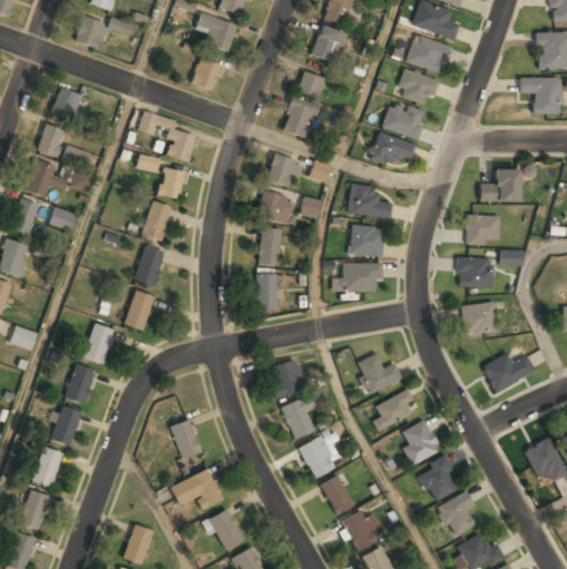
[(0,0),(0,12),(10,16),(15,0),(0,0)]
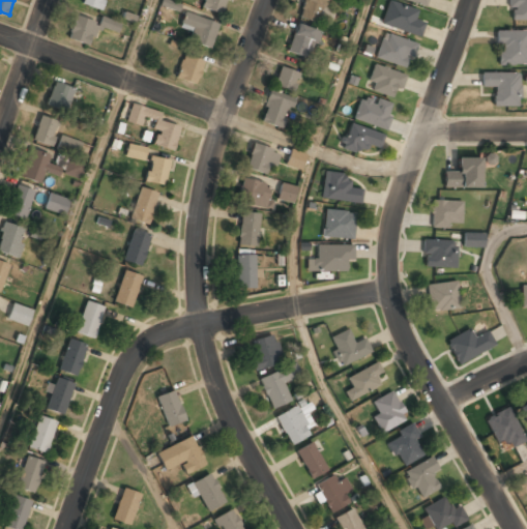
[(84,0),(83,2),(101,8),(105,0),(84,0)]
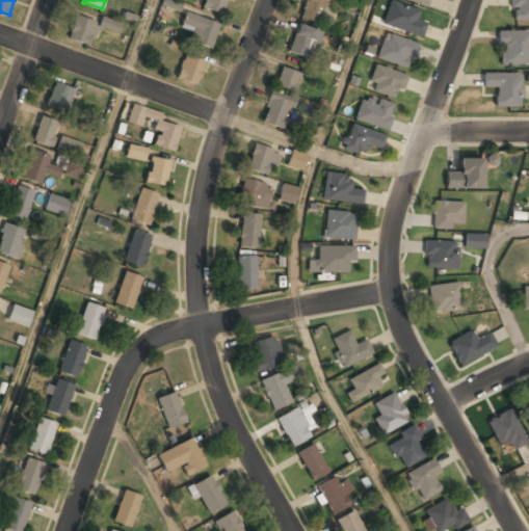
[(165,0),(164,4),(182,11),(185,4),(174,0),(165,0)]
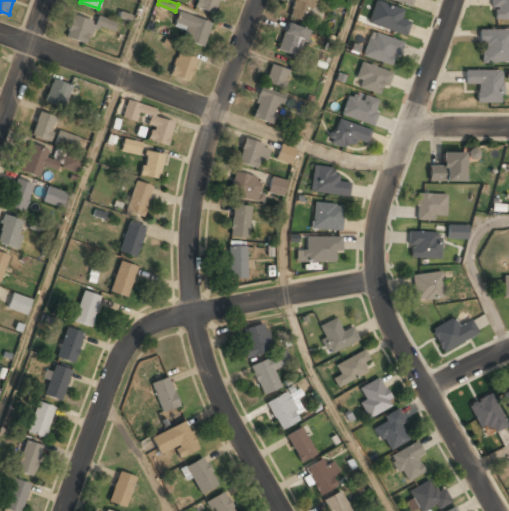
[(199,0),(197,6),(216,13),(221,0),(199,0)]
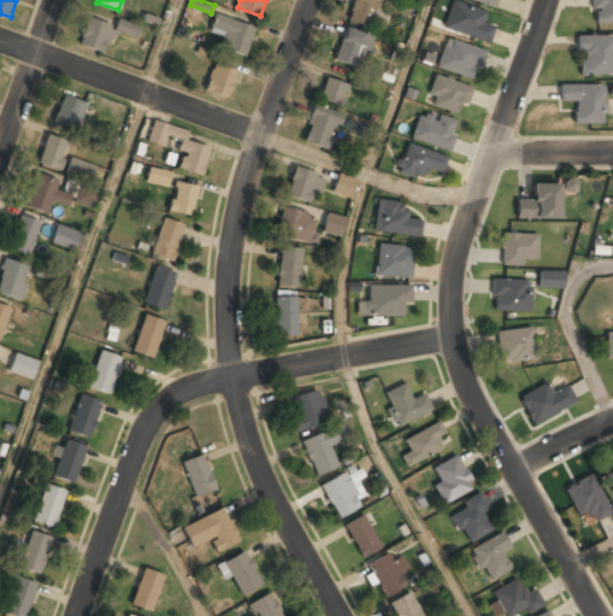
[(357,0),(352,15),(383,28),(390,12),(381,9),(383,0),(357,0)]
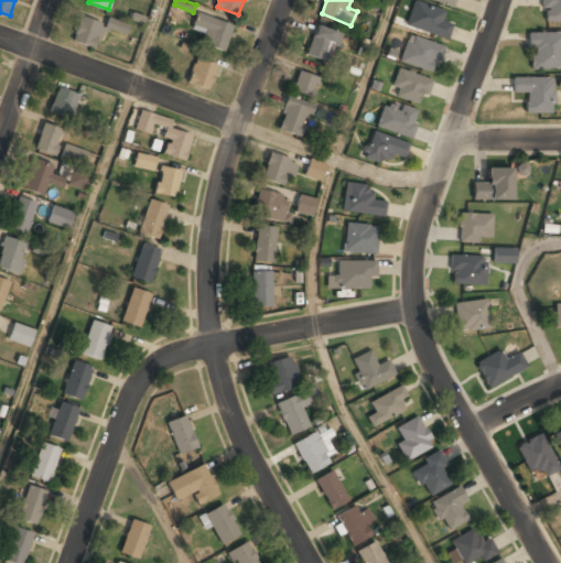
[(445,20),(449,10),(416,0),(409,26),(452,39),(455,23),(445,20)]
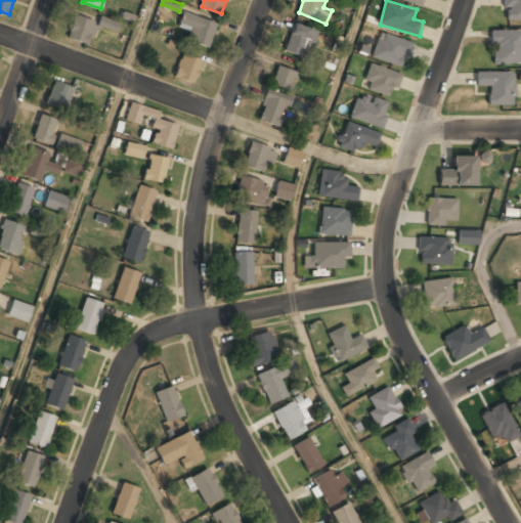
[(505,0),(505,18),(520,18),(520,0),(505,0)]
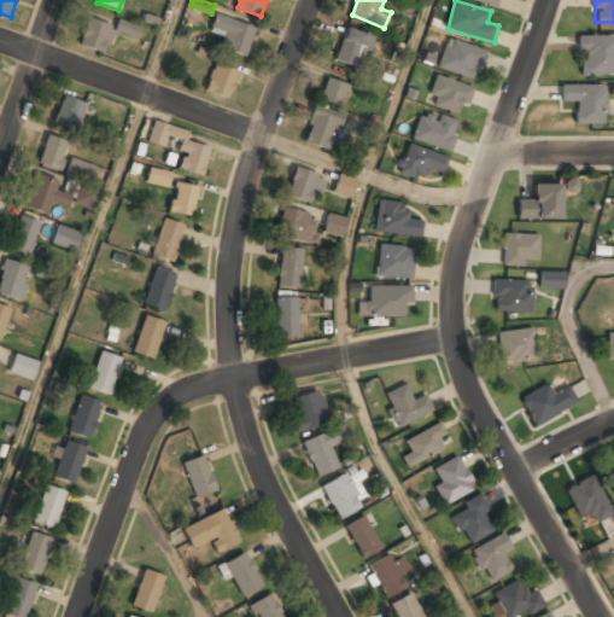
[(257,27),(217,15),(212,31),(227,36),(222,48),(247,57),(257,27)]
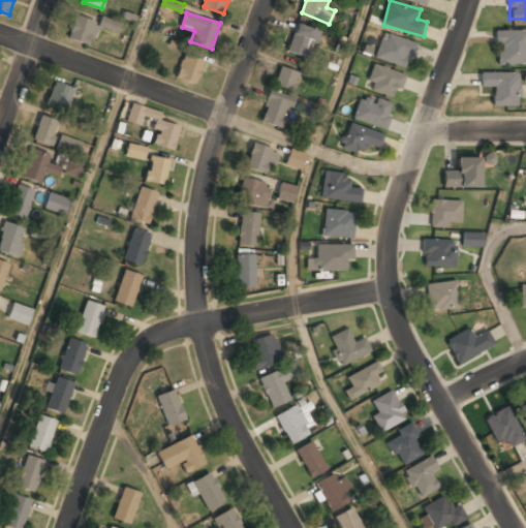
[(101,22),(78,13),(69,37),(92,45),(99,25),(119,31),(122,23),(103,17),(101,22)]
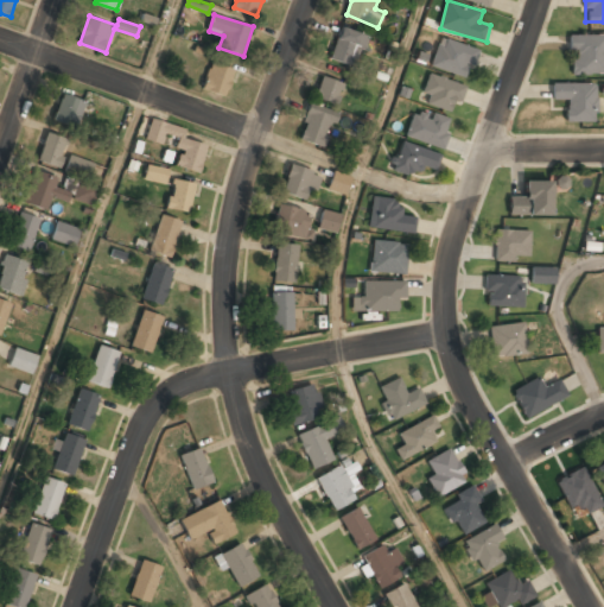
[(358,67),(368,35),(342,27),(332,58),(358,67)]
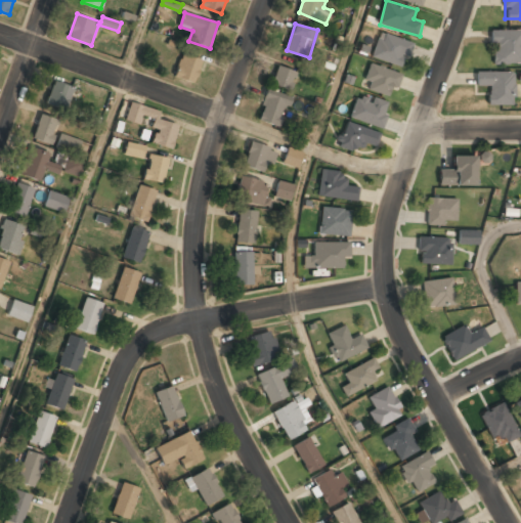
[(520,30),(493,30),(493,63),(520,63),(520,30)]
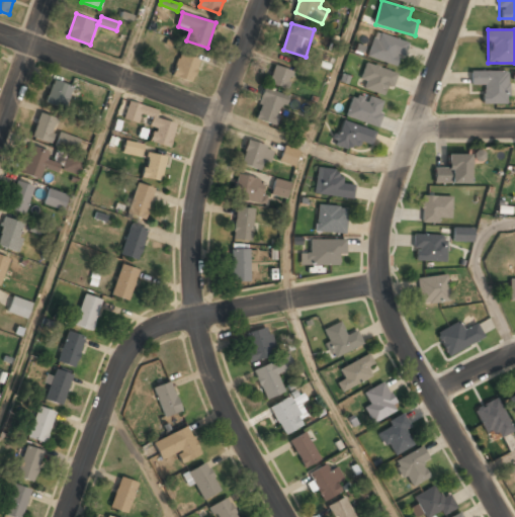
[(410,42),(378,30),(368,55),(401,67),(410,42)]
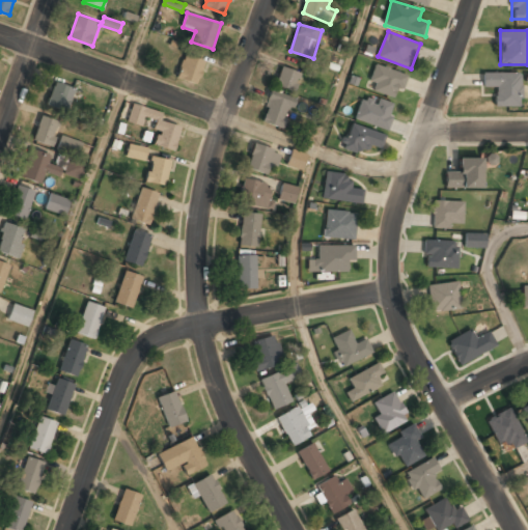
[(206,61),(187,53),(177,76),(197,84),(206,61)]
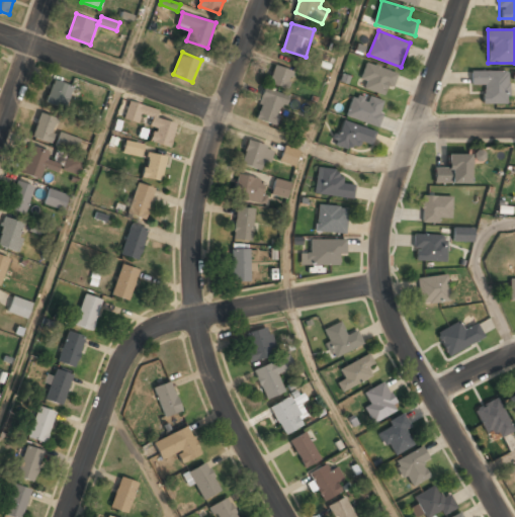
[(369,59),(362,78),(372,81),(369,92),(378,95),(380,89),(389,91),(397,68),(369,59)]
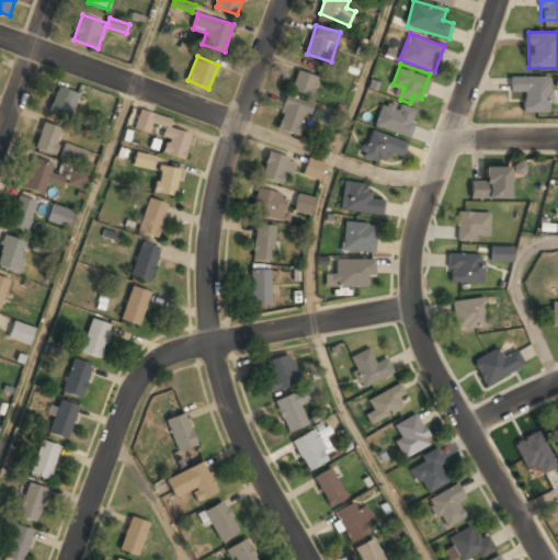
[(320,76),(299,69),(293,89),(312,96),(320,76)]
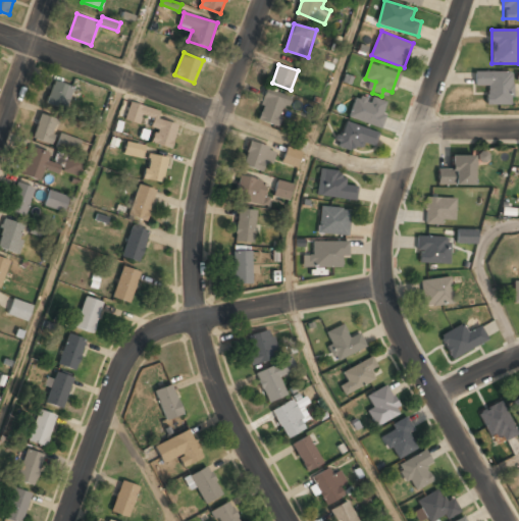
[(488,104),(514,104),(514,71),(476,71),(476,85),(488,85),(488,104)]
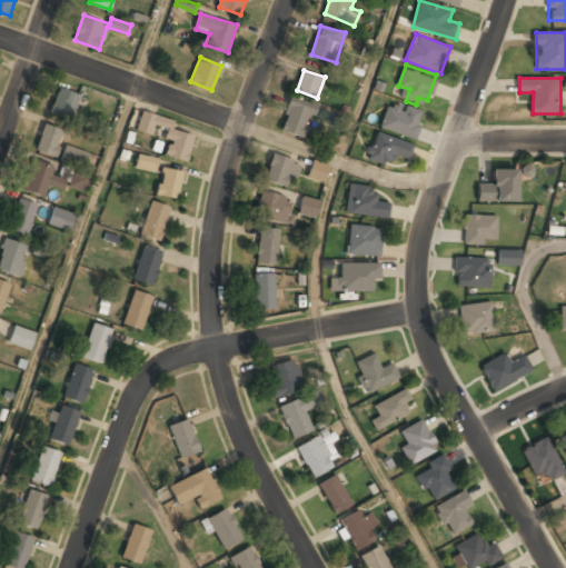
[(80,92),(59,88),(52,113),(75,119),(80,92)]
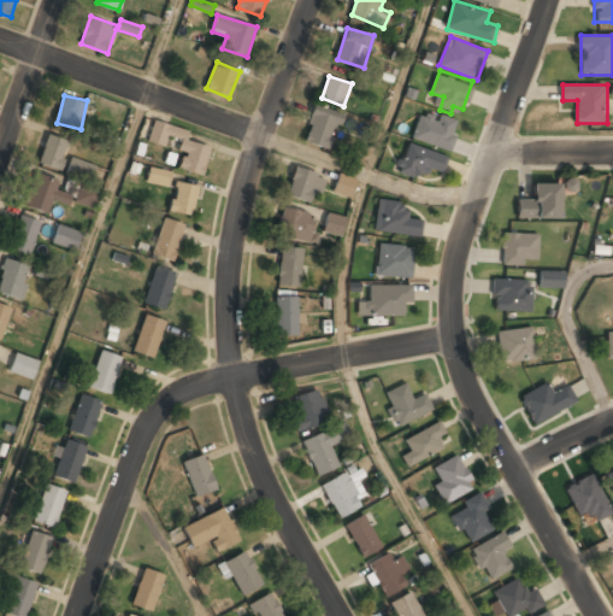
[(305,141),(331,148),(342,112),(316,105),(305,141)]
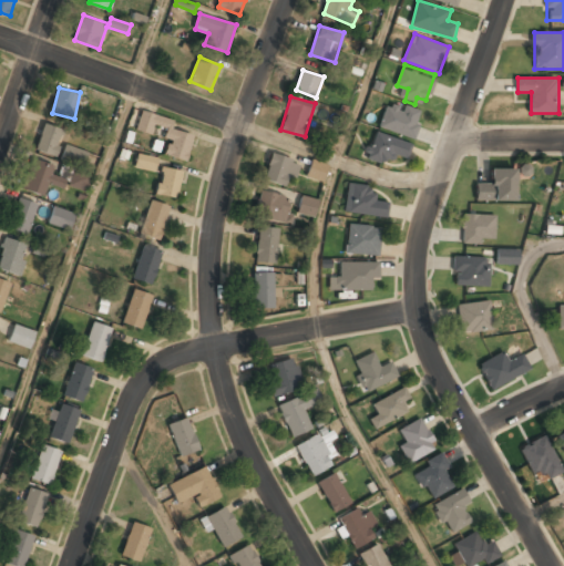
[(426,112),(391,99),(381,125),(414,139),(426,112)]
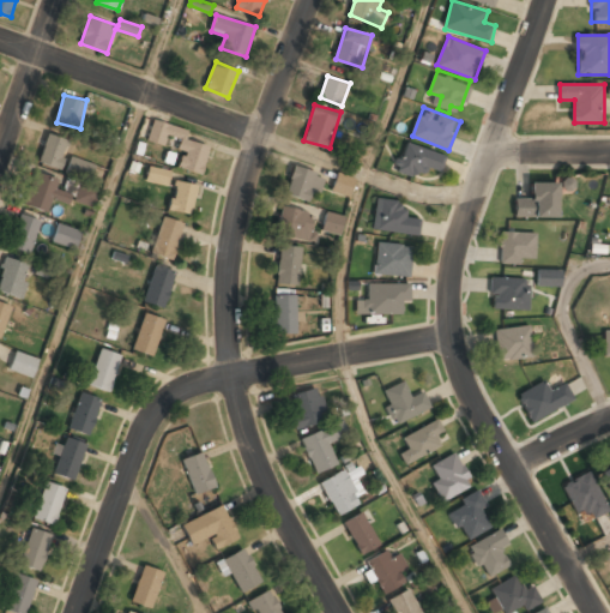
[(71,140),(50,133),(41,162),(61,169),(71,140)]
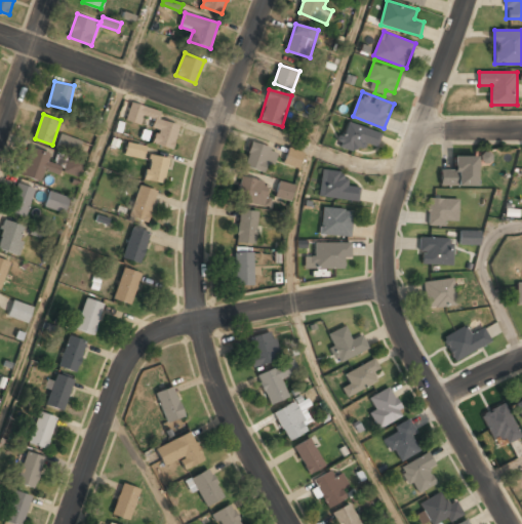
[(154,142),(172,149),(182,126),(157,116),(153,127),(159,129),(154,142)]
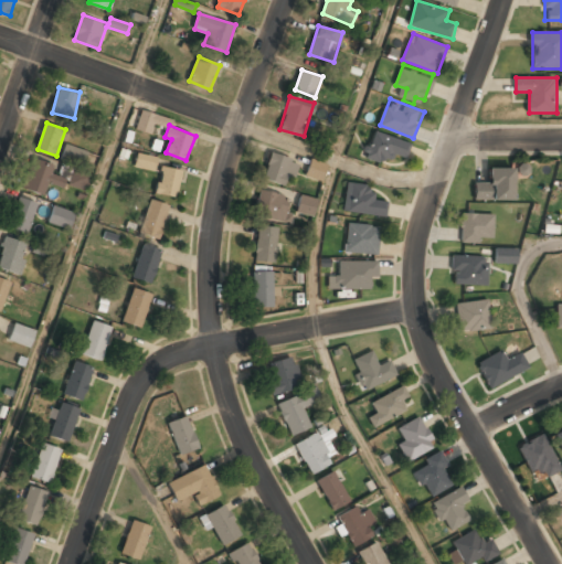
[(412,146),(377,129),(364,155),(391,167),(396,153),(406,158),(412,146)]
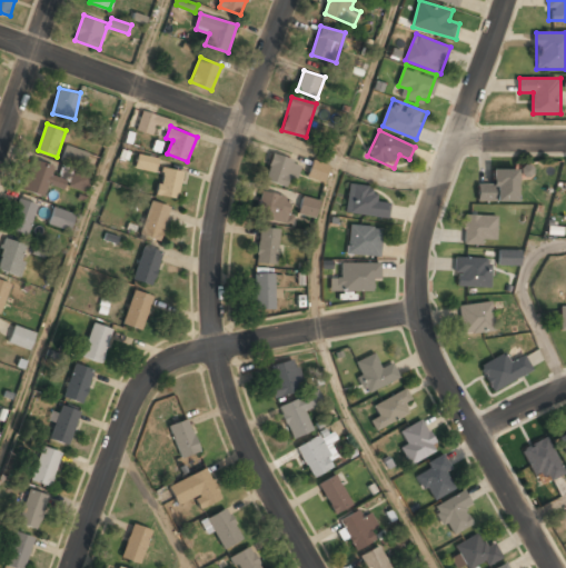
[(86,167),(90,152),(68,146),(63,160),(86,167)]
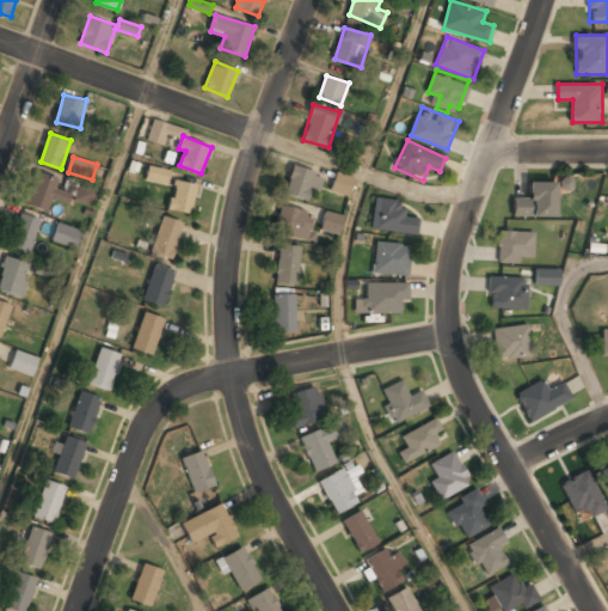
[(147,179),(170,184),(173,170),(151,165),(147,179)]
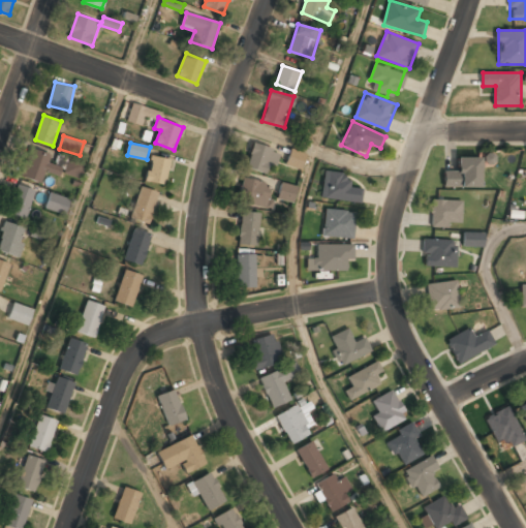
[(278,166),(282,151),(254,143),(247,167),(268,174),(271,164),(278,166)]
